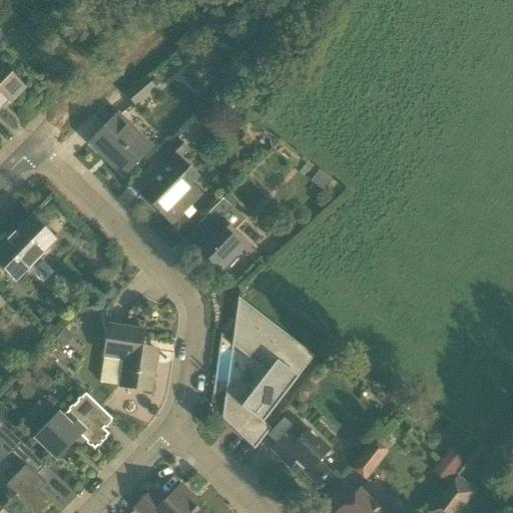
[(0,109),(8,102),(10,104),(25,89),(0,65),(0,109)]
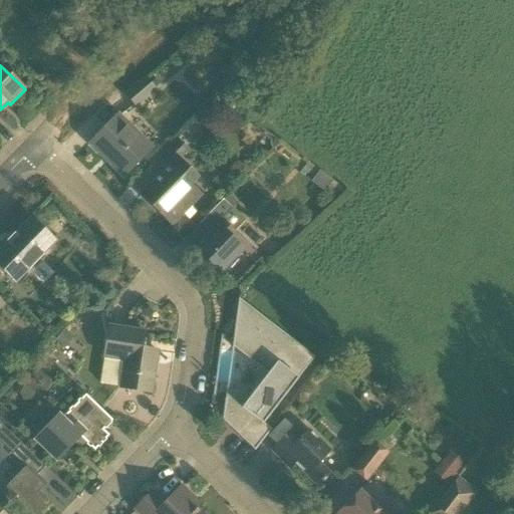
[(136,108),(156,91),(144,78),(124,94),(136,108)]
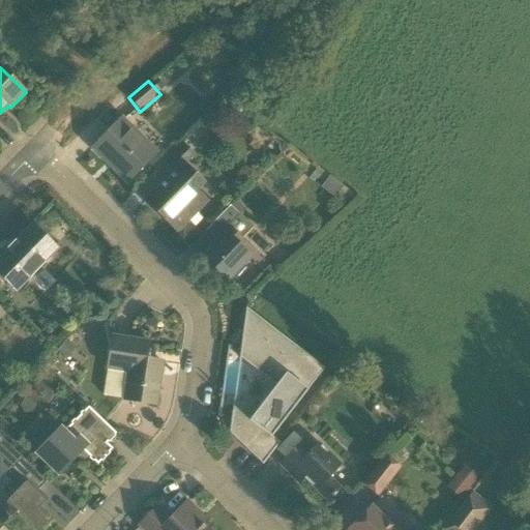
[(121,119),(93,148),(128,182),(156,153),(121,119)]
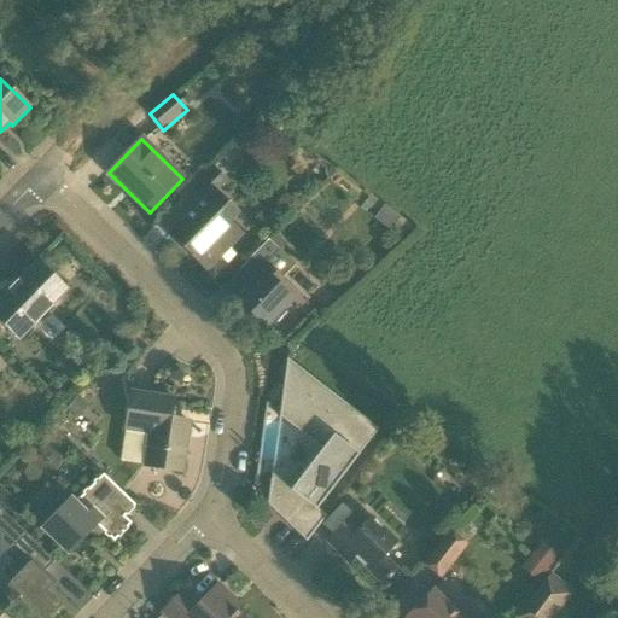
[(194,249),(211,266),(219,257),(227,264),(237,255),(229,248),(240,235),(227,223),(237,214),(213,192),(225,180),(213,169),(173,211),(182,222),(172,234),(185,248),(187,245),(192,250),(194,249)]
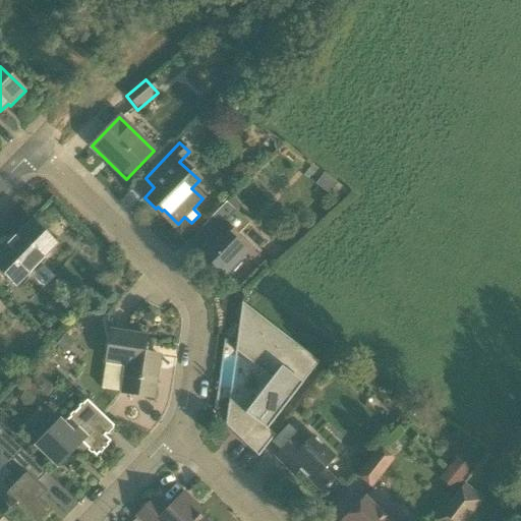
[(233,240),(236,236),(248,224),(226,203),(204,226),(216,237),(200,252),(224,275),(246,252),(233,240)]
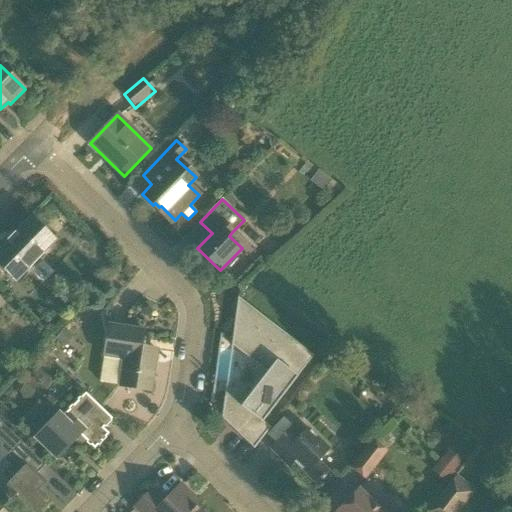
[(0,265),(16,281),(55,240),(32,218),(0,250),(0,265)]
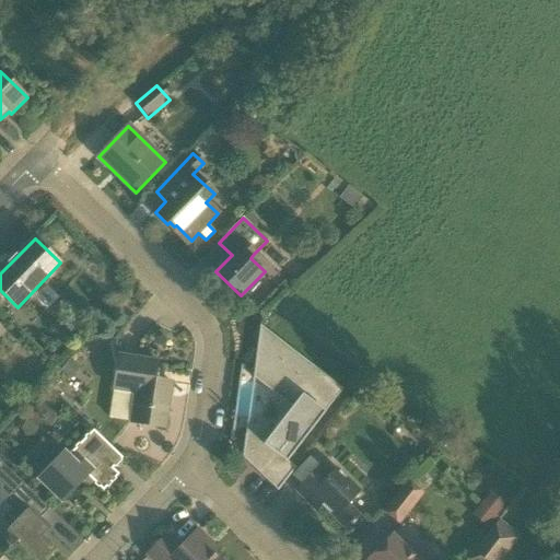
[(322,374),(259,325),(254,369),(281,372),(299,385),(271,423),(246,419),(242,448),(259,466),(270,452),(283,463),(334,399),(314,383),(322,374)]
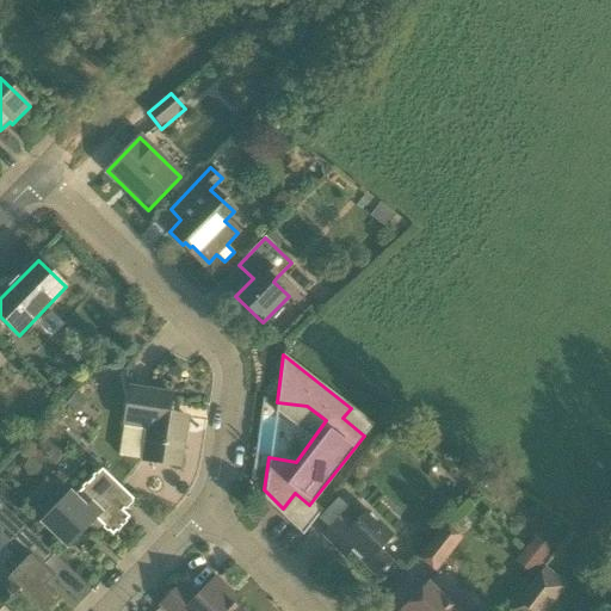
[(143,458),(143,461),(180,467),(189,418),(167,415),(171,394),(130,388),(125,426),(123,426),(119,456),(143,458)]
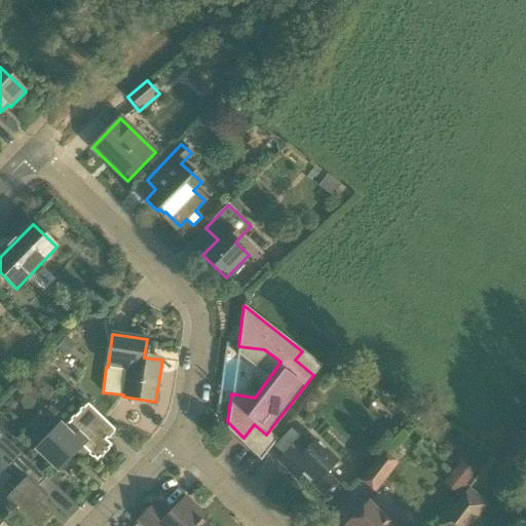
[(58,348),(69,357),(77,345),(66,337),(58,348)]
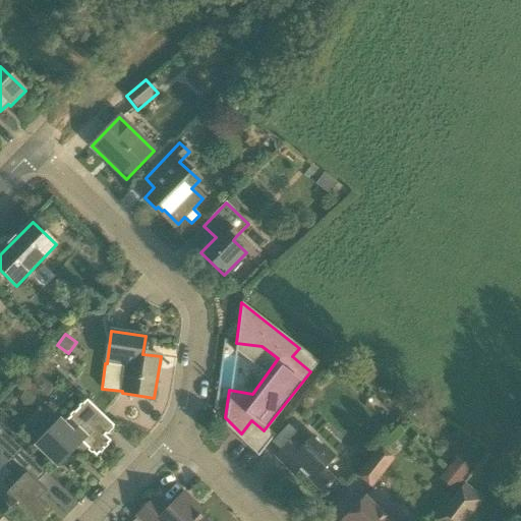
[(36,447),(57,468),(76,448),(81,453),(87,448),(96,457),(111,442),(105,437),(114,426),(89,401),(63,425),(60,422),(36,447)]
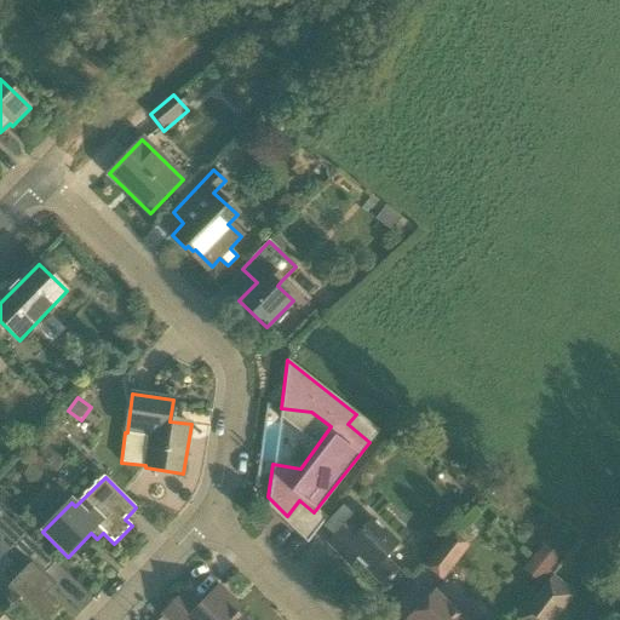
[(12,503),(0,492),(0,507),(4,511),(12,503)]
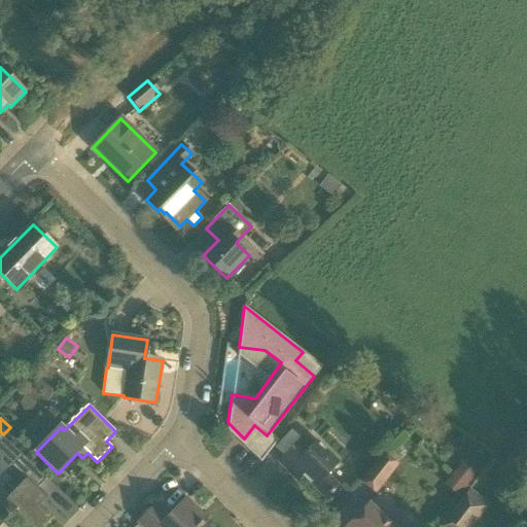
[(293,467),(326,499),(340,487),(327,476),(339,463),(316,442),(312,447),(303,438),(278,462),(288,472),(293,467)]
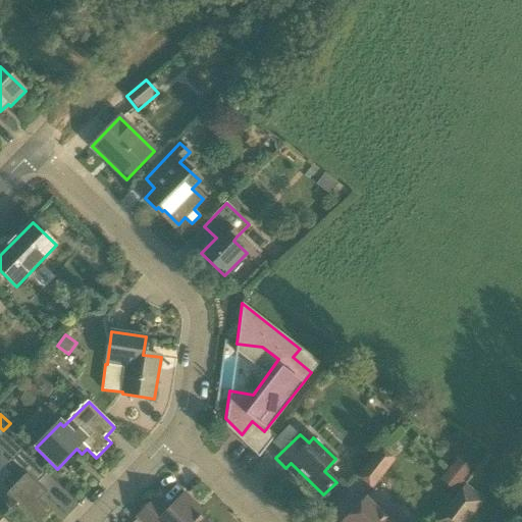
[(379,449),(357,477),(372,490),(396,461),(379,449)]
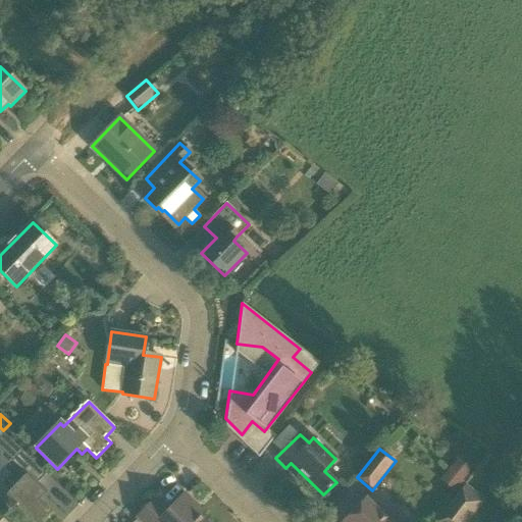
[(46,474),(25,455),(22,452),(1,473),(1,497),(4,499),(3,501),(24,521),(34,521),(48,508),(39,500),(47,491),(38,483),(46,474)]
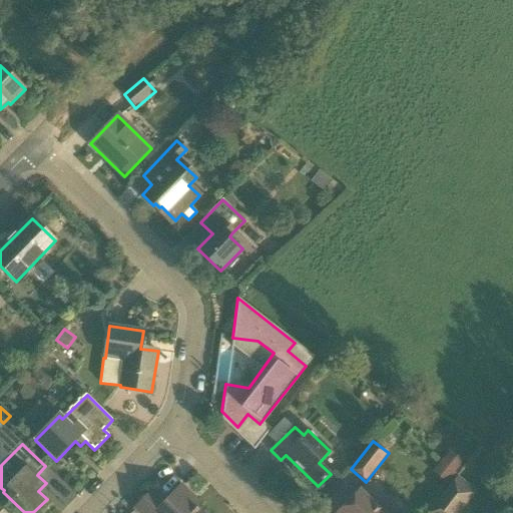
[(467,458),(453,447),(433,472),(447,483),(467,458)]
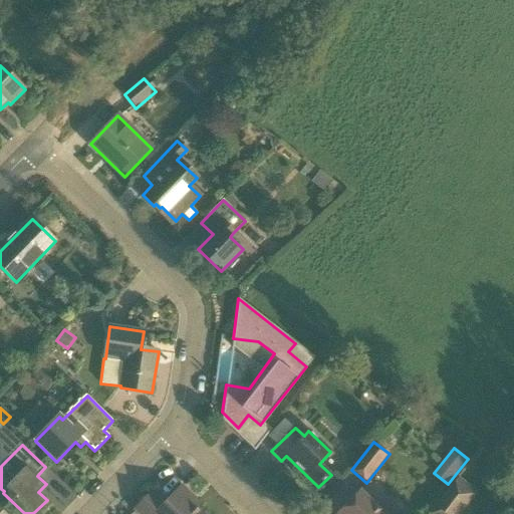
[(458,477),(428,513),(460,513),(477,491),(458,477)]
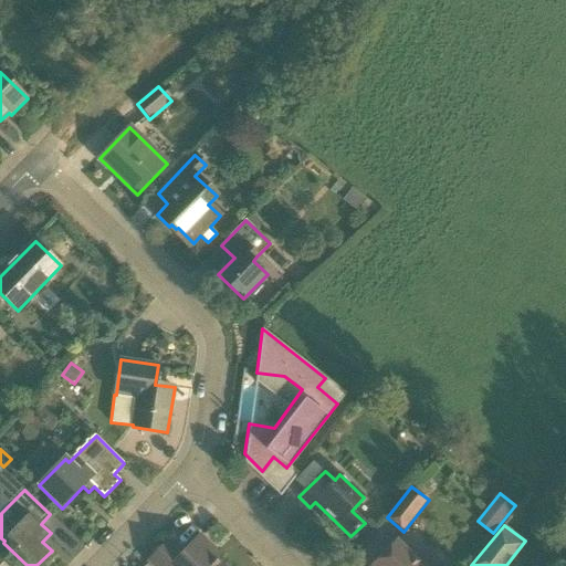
[(222,565),(208,552),(212,547),(200,535),(182,554),(169,541),(148,562),(153,565),(222,565)]
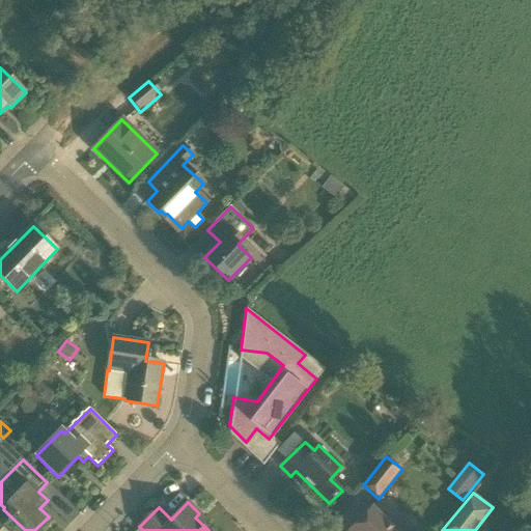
[(401,530),(387,518),(384,521),(371,509),(350,530),(401,530)]
